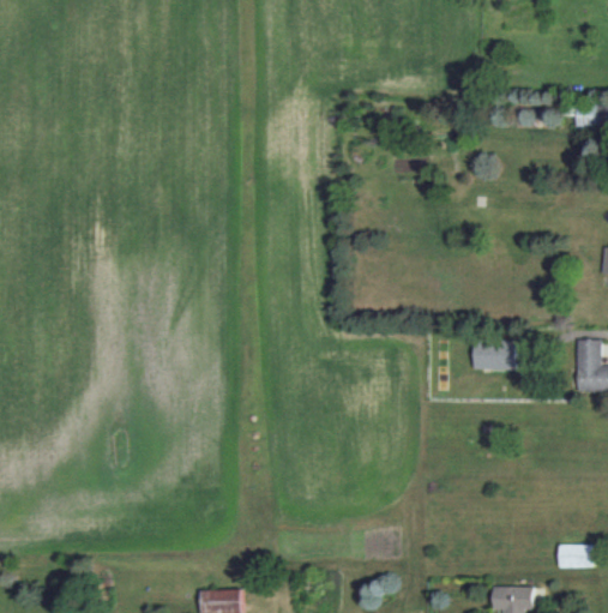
[(607,104),(573,104),(572,127),(607,127),(607,104)]
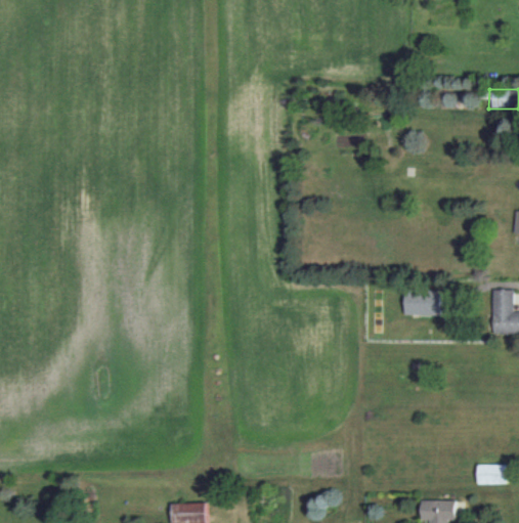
[(511,290),(490,290),(491,334),(518,333),(518,311),(512,311),(511,290)]
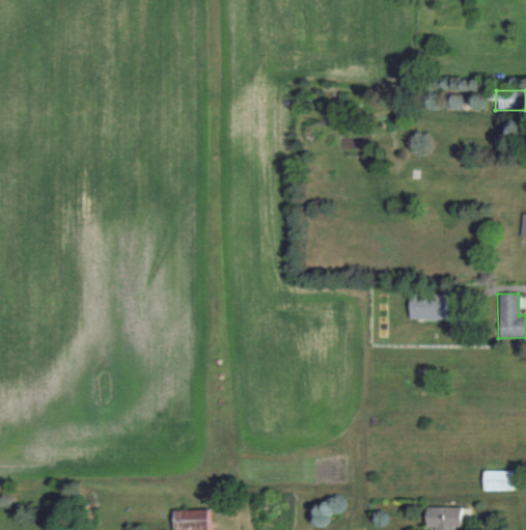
[(408,319),(444,319),(445,296),(408,295),(408,319)]
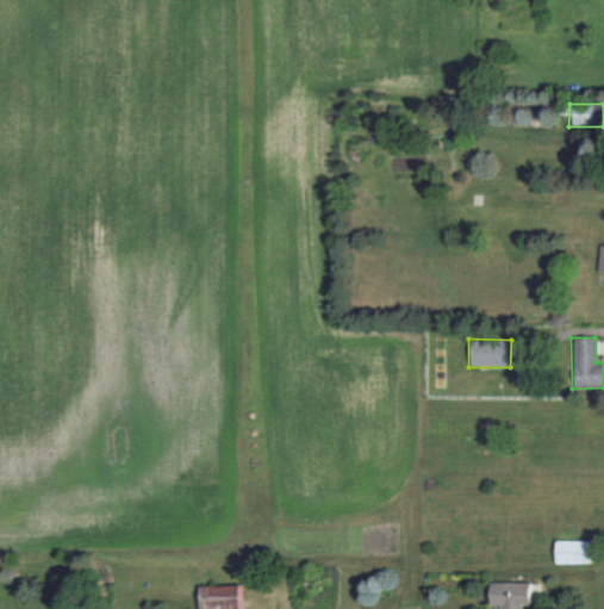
[(587,541),(554,541),(554,564),(587,564),(587,541)]
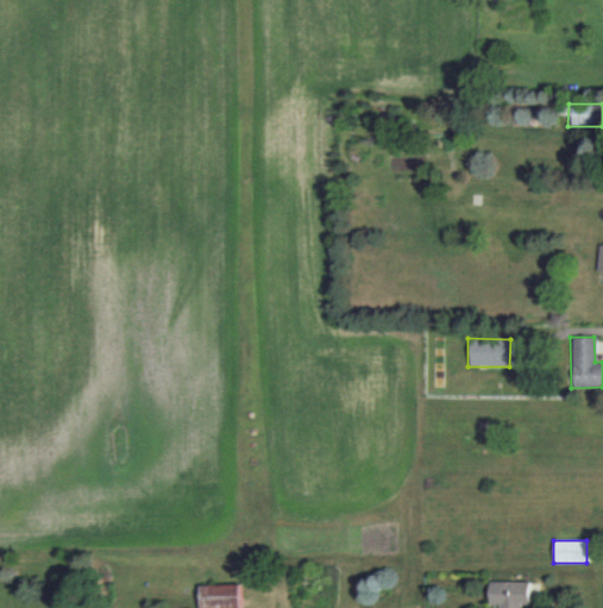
[(527,582),(487,582),(487,605),(495,605),(495,607),(517,607),(517,605),(527,605),(527,582)]
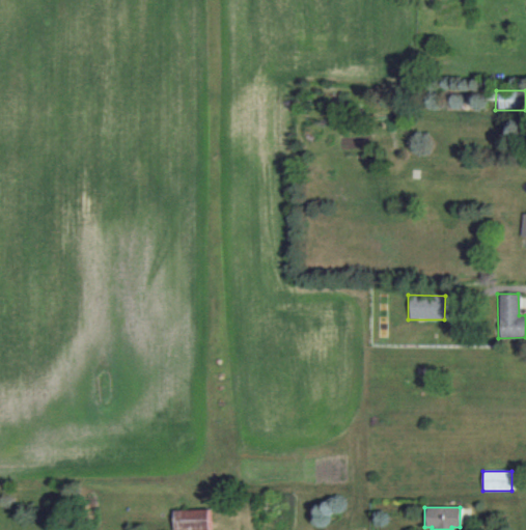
[(209,529),(208,509),(173,510),(173,529),(209,529)]
